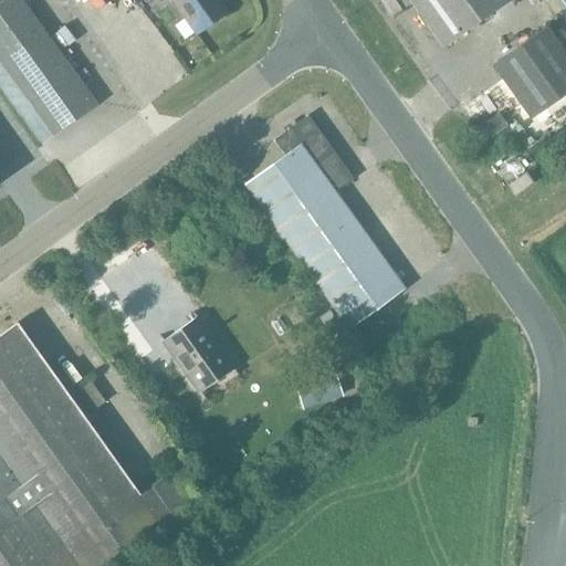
[(96,106),(19,0),(3,0),(0,2),(0,63),(53,137),(96,106)]
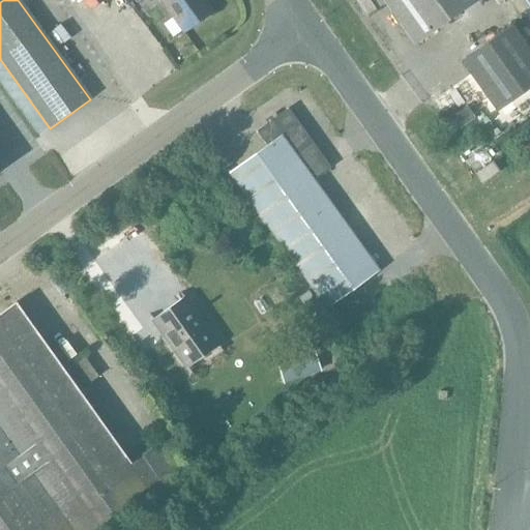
[(134,0),(137,3),(140,0),(159,0),(182,33),(211,12),(203,0),(134,0)]
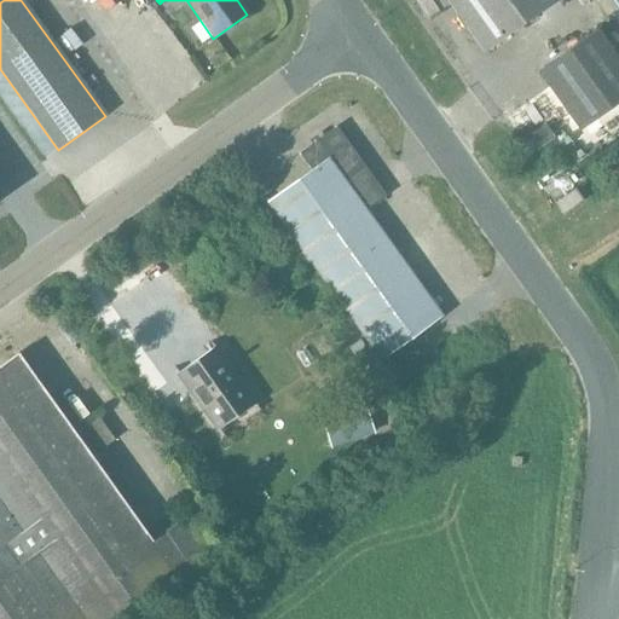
[(446,0),(484,52),(555,0),(446,0)]
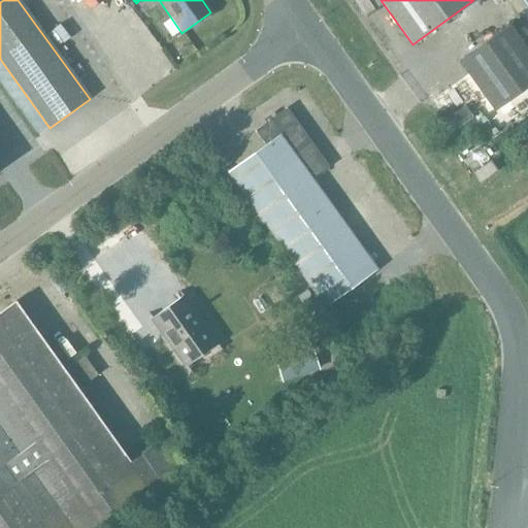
[(527,88),(527,51),(509,26),(459,62),(495,112),(527,88)]
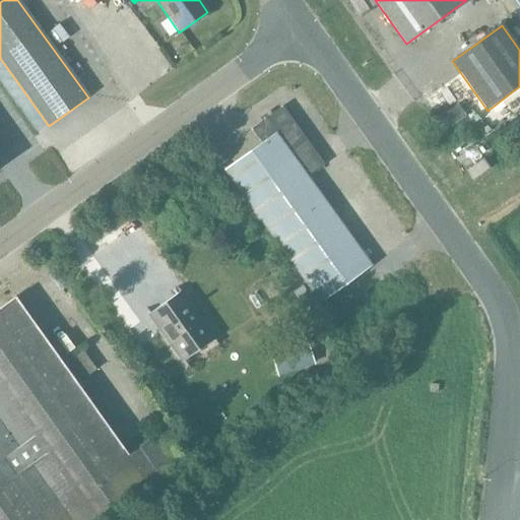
[(466,117),(458,106),(440,118),(448,130),(466,117)]
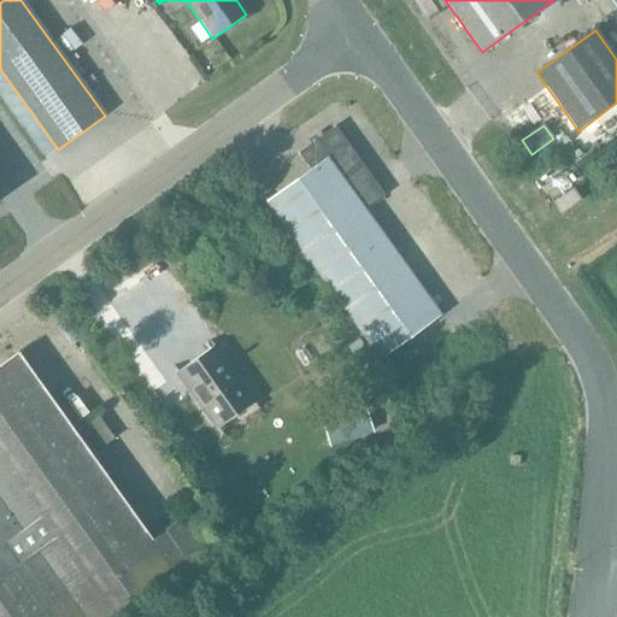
[(268,203),(278,218),(380,359),(440,316),(364,211),(385,197),(335,127),(298,154),(311,171),(268,203)]
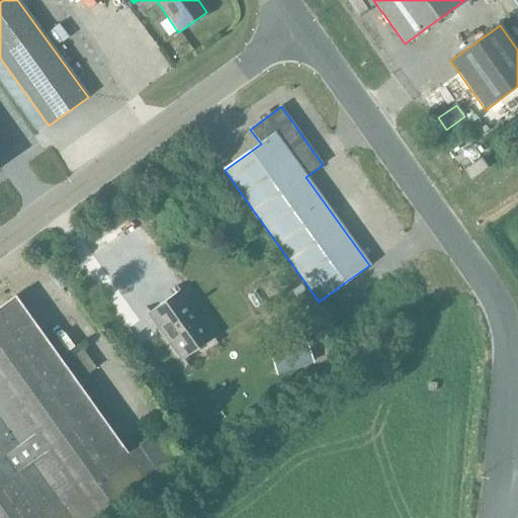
[(488,169),(481,159),(462,171),(470,182),(488,169)]
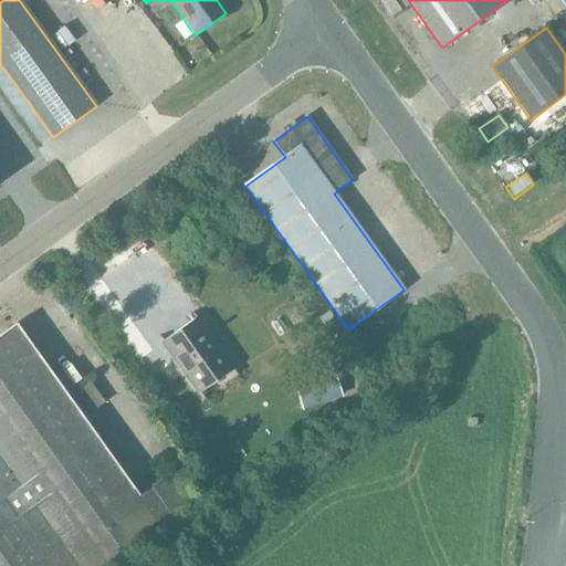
[(239,377),(192,313),(191,313),(197,321),(166,344),(160,336),(158,337),(205,401),(206,400),(200,392),(232,370),(238,378),(239,377)]
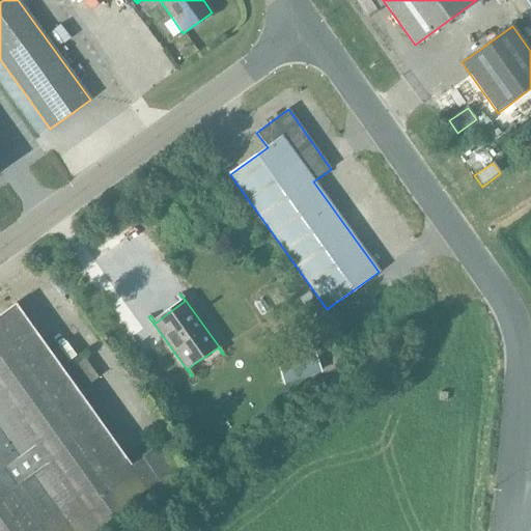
[(0,315),(0,530),(98,530),(149,495),(148,494),(126,463),(14,306),(0,315)]
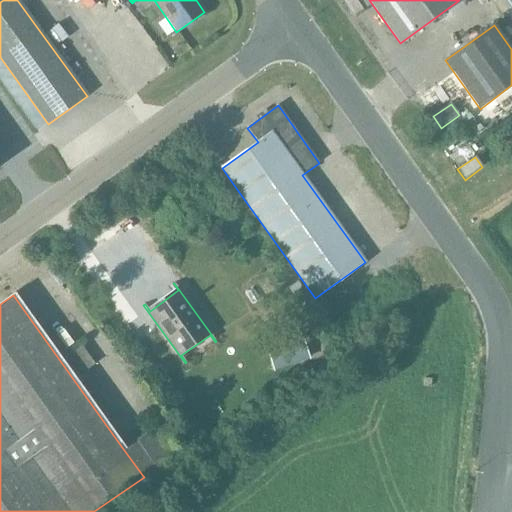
[(131,439),(121,446),(143,476),(155,468),(156,468),(174,455),(154,427),(136,440),(131,439)]
